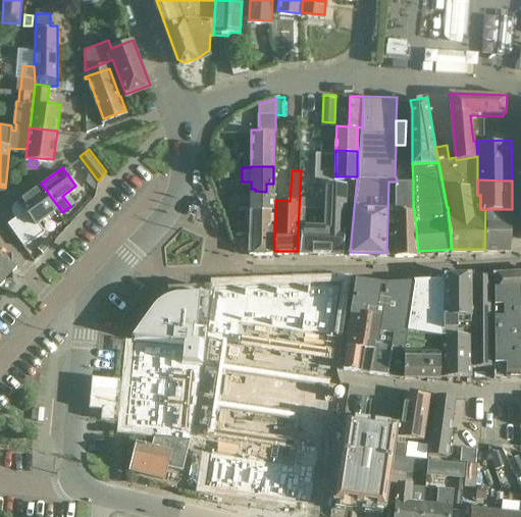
[(301,204),(300,230),(300,251),(344,252),(347,182),(326,181),(325,198),(315,197),(315,196),(302,195),(301,204)]
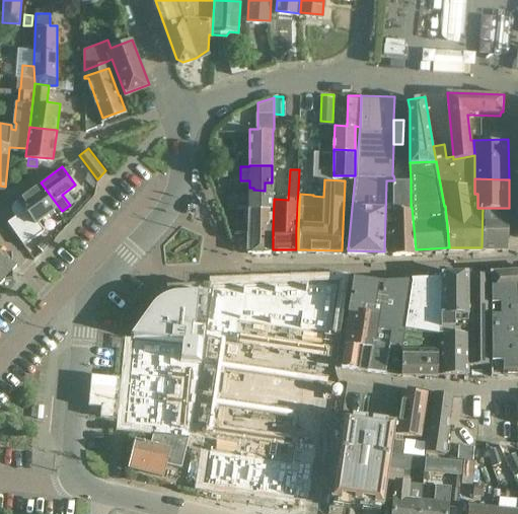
[(416,251),(416,249),(412,207),(411,207),(411,179),(394,179),(393,180),(392,251),(416,251)]
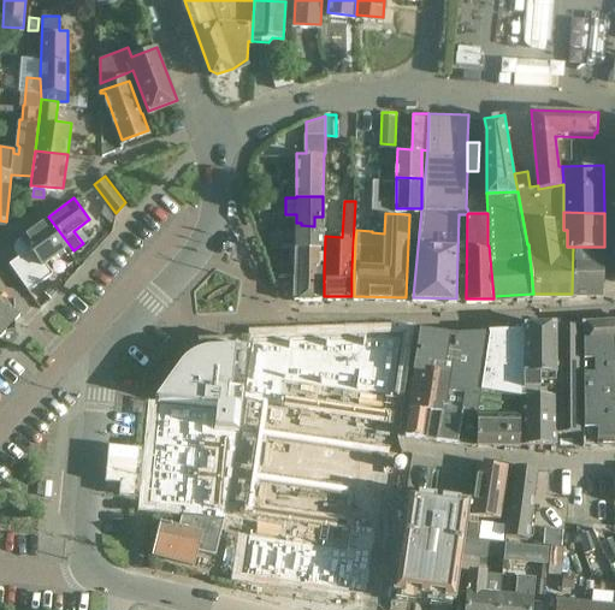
[(74,250),(48,217),(23,235),(30,247),(22,253),(22,258),(24,261),(15,267),(34,295),(48,285),(42,278),(53,270),(46,260),(63,247),(69,254),(74,250)]
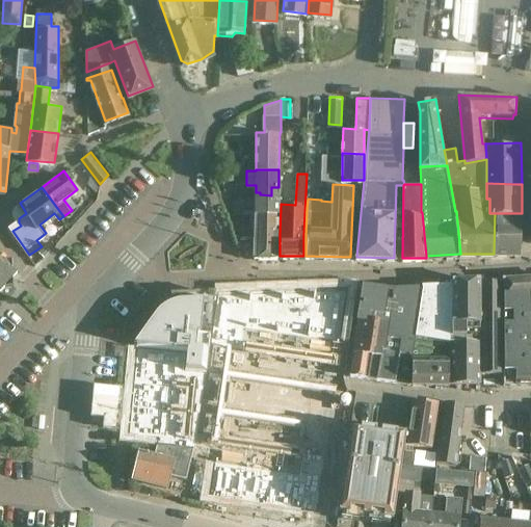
[(260,192),(256,192),(256,212),(277,212),(279,187),(271,187),(271,195),(260,194),(260,192)]
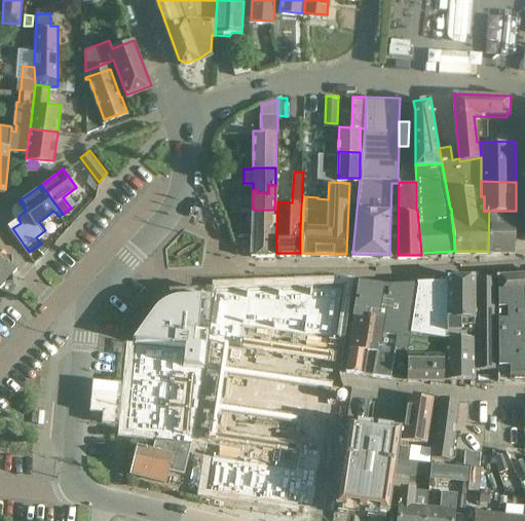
[(253,215),(252,227),(274,227),(274,210),(253,210),(253,211),(249,211),(249,215),(253,215)]
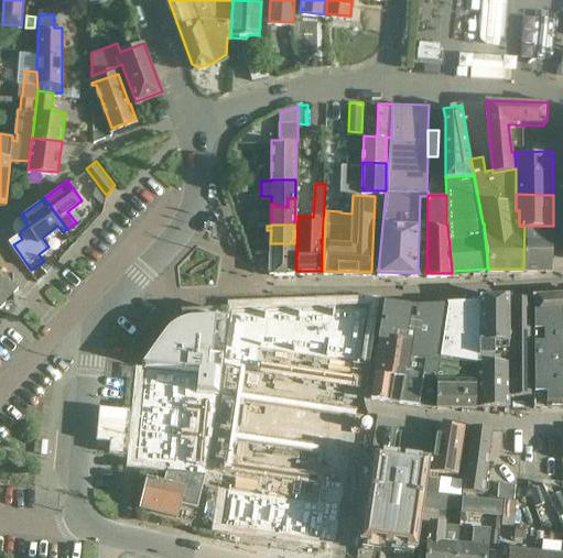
[(552,262),(553,226),(524,226),(523,269),(547,267),(552,262)]
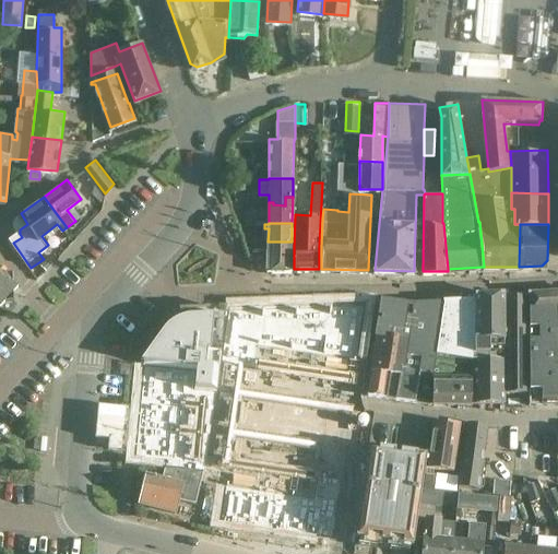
[(292,242),(268,242),(268,266),(269,266),(272,269),(272,270),(292,270),(292,248),(292,242)]
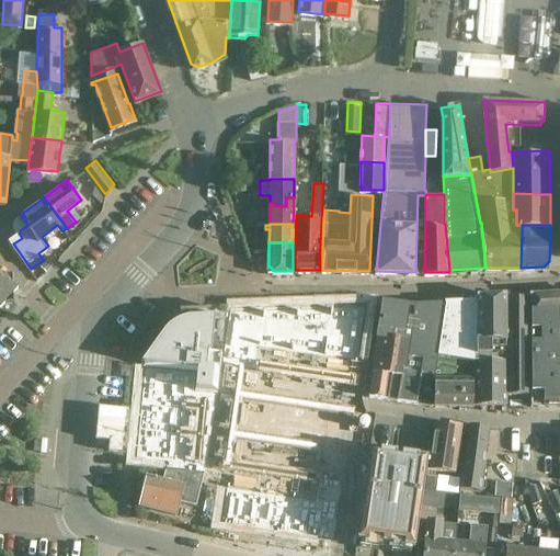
[(47,257),(41,263),(46,269),(53,262),(47,257)]
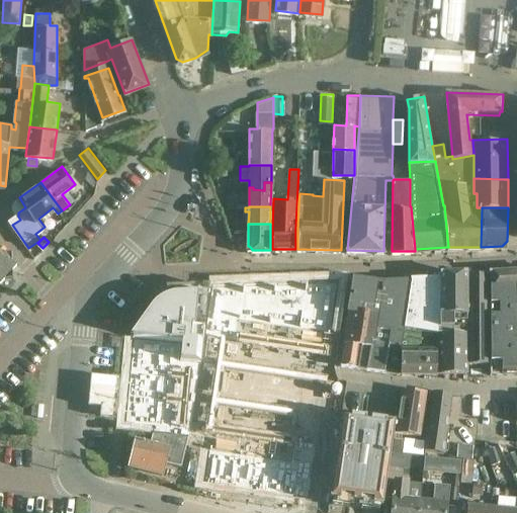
[(0,280),(5,275),(13,275),(13,266),(17,262),(12,258),(12,249),(4,249),(0,246),(0,280)]
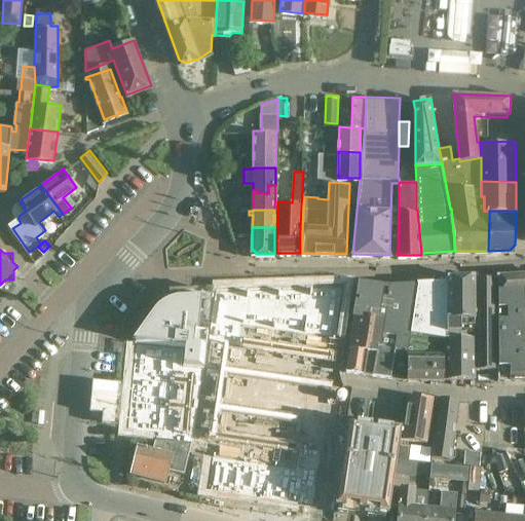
[(518,273),(497,275),(498,358),(504,357),(504,378),(524,377),(524,290),(518,291),(518,273)]
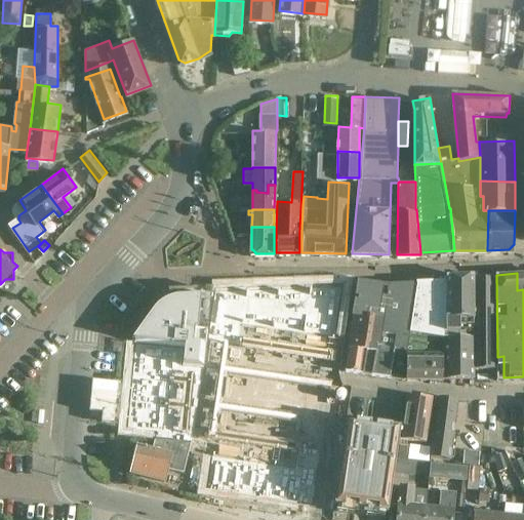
[(474,366),(497,366),(497,357),(496,275),(474,276),(474,321),(474,366)]
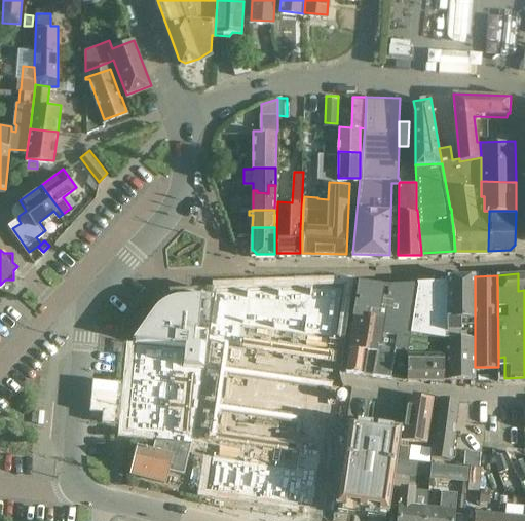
[(445,338),(444,378),(475,378),(475,367),(475,337),(475,323),(475,322),(474,276),(447,277),(445,331),(445,338)]
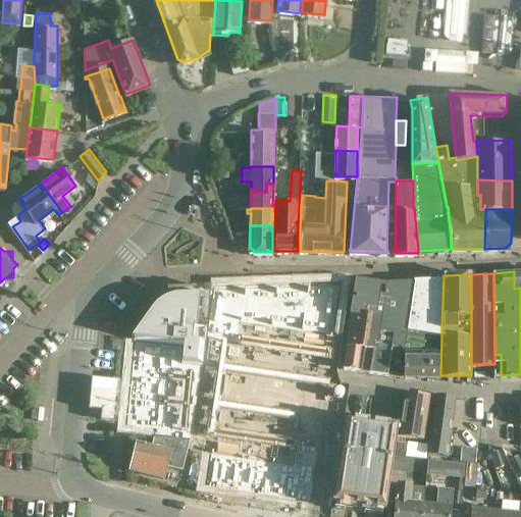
[(415,281),(407,331),(441,335),(441,328),(444,275),(415,280),(415,281)]
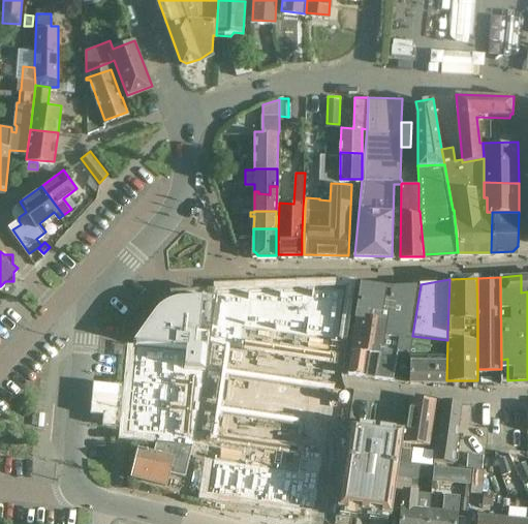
[(393,287),(394,285),(391,285),(391,287),(362,283),(349,371),(394,378),(400,335),(386,333),(393,287)]
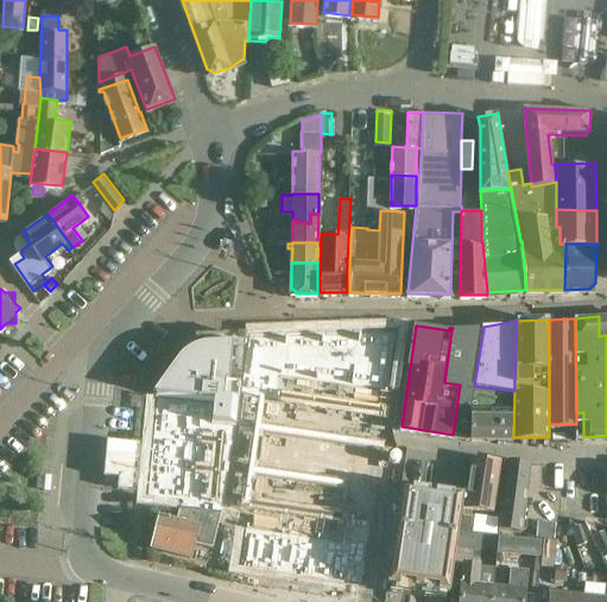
[(157,393),(147,492),(181,495),(179,505),(247,512),(240,562),(362,580),(371,519),(371,518),(371,517),(371,515),(370,515),(384,420),(398,327),(248,331),(250,336),(236,422),(212,419),(214,398),(157,393)]
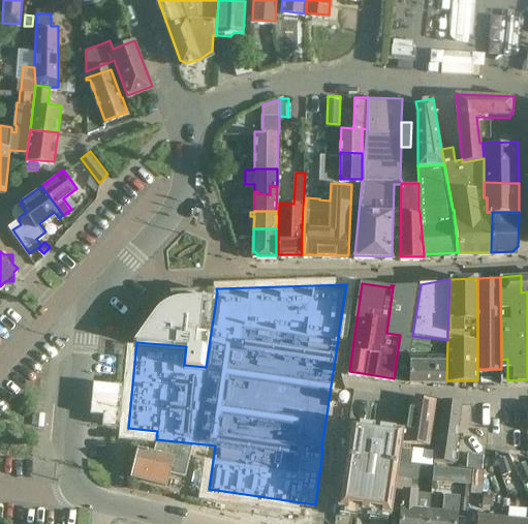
[(394,378),(406,379),(412,336),(421,285),(421,284),(394,285),(393,287),(386,333),(400,335),(394,378)]
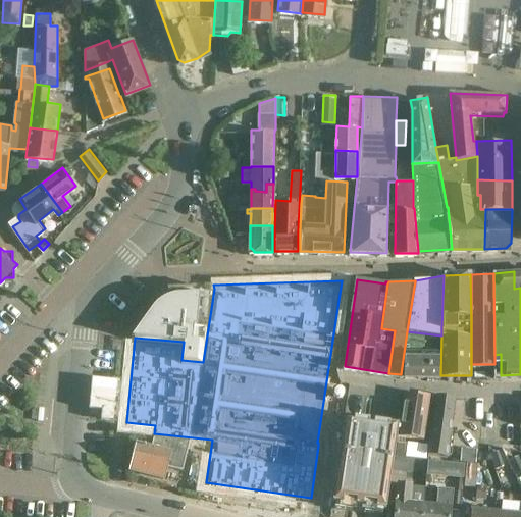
[(181,359),(202,362),(205,342),(211,287),(211,285),(168,287),(168,289),(142,326),(142,335),(136,334),(134,338),(185,341),(181,359)]
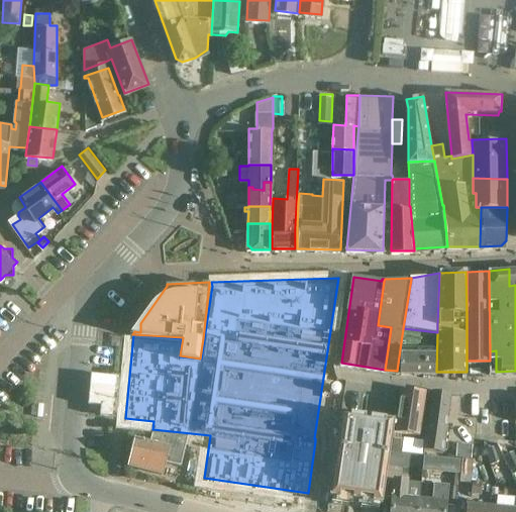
[(437,332),(403,328),(397,371),(436,372),(437,332)]
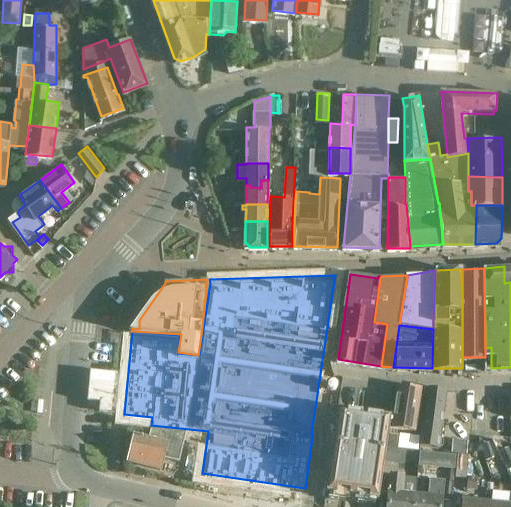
[(395,403),(390,431),(387,445),(397,446),(405,447),(407,432),(397,431),(397,427),(415,428),(421,385),(398,383),(395,403)]
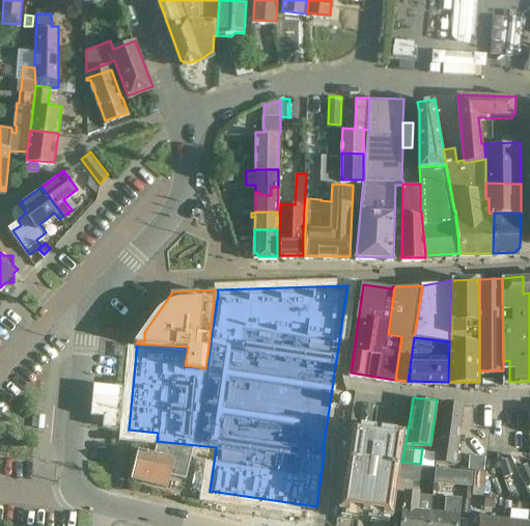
[(463,402),(445,400),(436,459),(455,462),(463,402)]
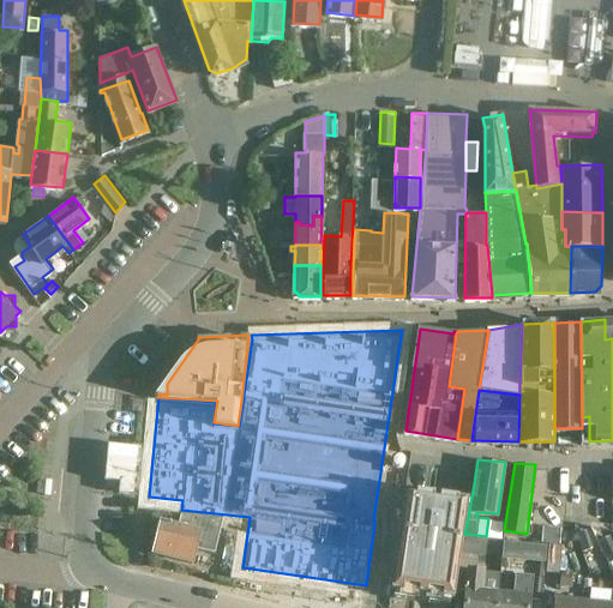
[(398,540),(391,588),(454,597),(461,555),(461,549),(458,548),(460,539),(462,540),(469,498),(406,488),(400,530),(403,530),(402,540),(398,540)]
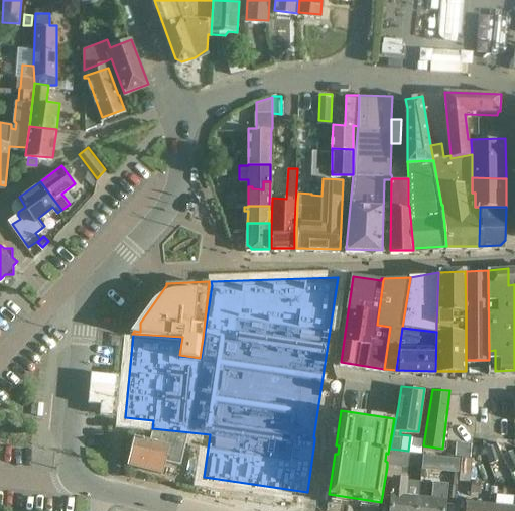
[(187,432),(152,429),(150,438),(136,435),(129,462),(162,471),(165,459),(180,462),(187,432)]
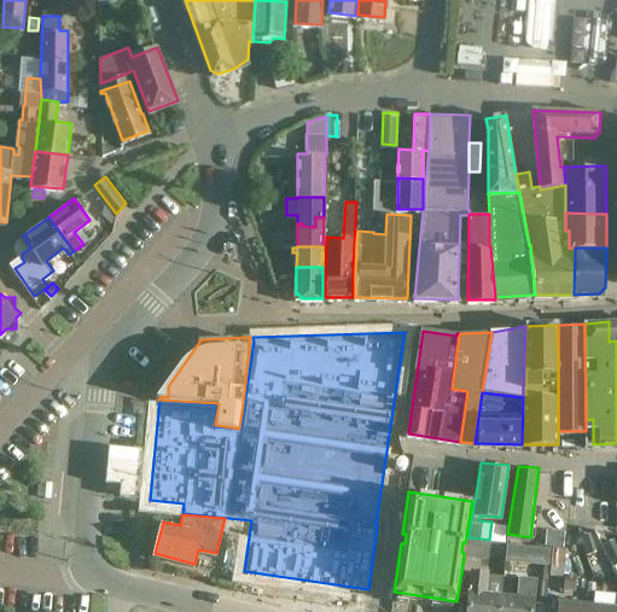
[(548,528),(547,542),(563,543),(564,528),(548,528)]
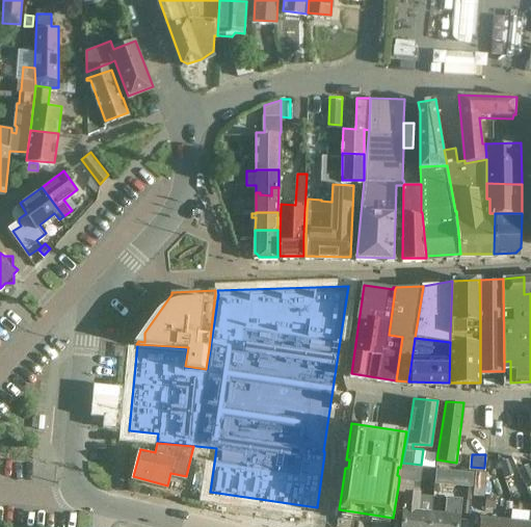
[(456,484),(473,486),(475,469),(458,468),(456,484)]
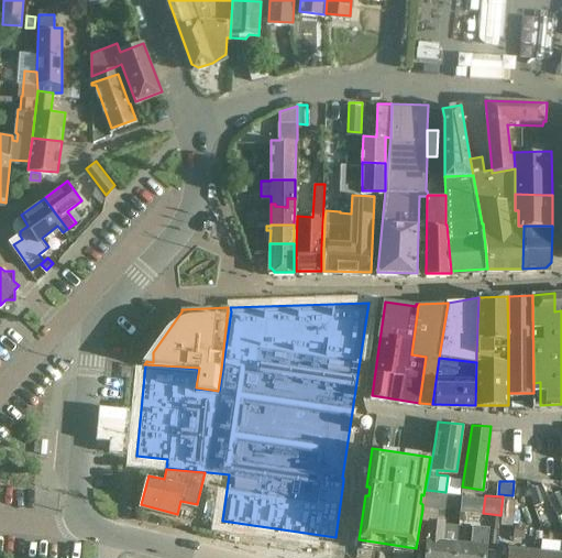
[(503,496),(500,515),(503,515),(503,522),(515,523),(516,498),(503,496)]
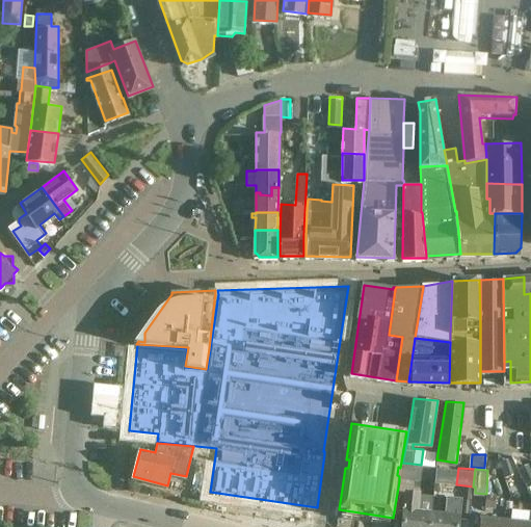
[(487,492),(485,504),(496,505),(497,494),(487,492)]
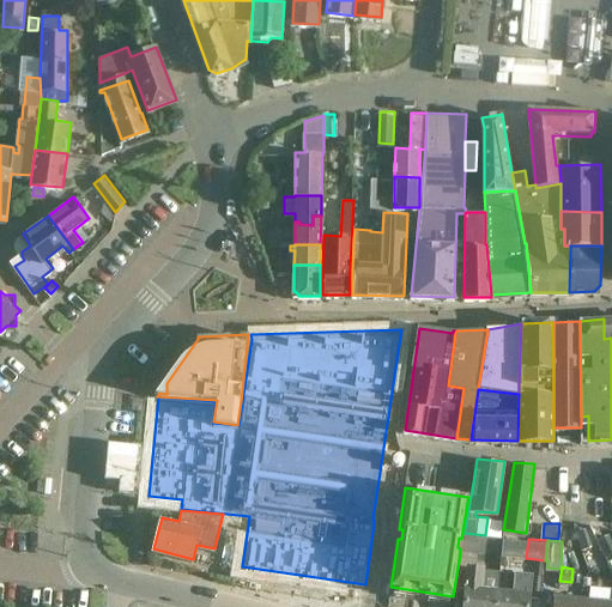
[(462,606),(496,606),(498,588),(479,587),(480,568),(468,568),(466,584),(465,584),(465,595),(462,606)]
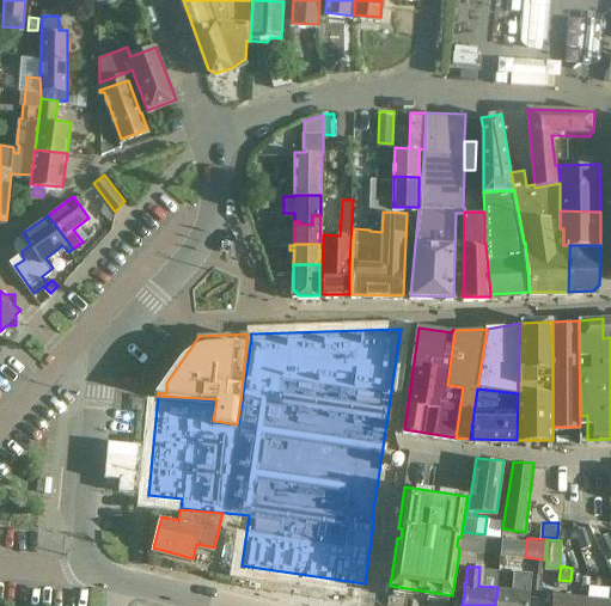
[(514,588),(498,587),(495,605),(527,605),(529,600),(529,591),(526,591),(529,571),(515,571),(514,588)]
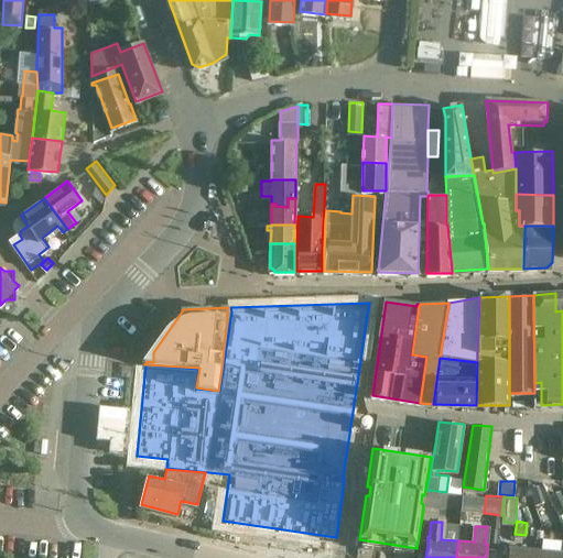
[(541,549),(540,557),(562,557),(562,551),(560,551),(561,539),(542,538),(541,549)]
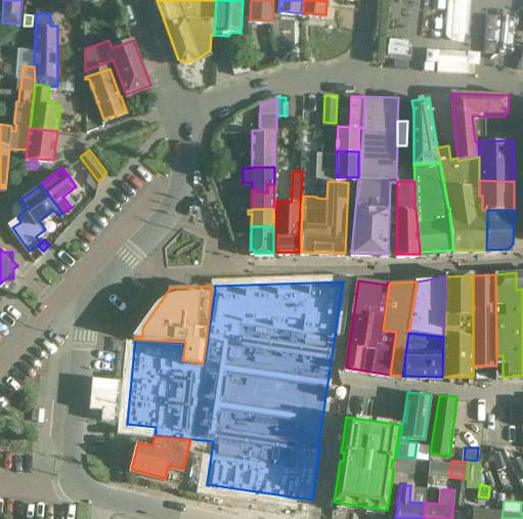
[(472,518),(502,518),(503,511),(474,509),(472,518)]
